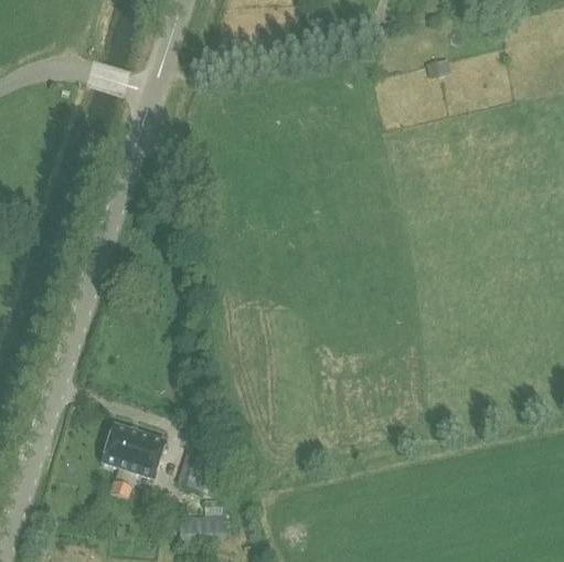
[(450,73),(446,59),(427,64),(432,78),(450,73)]
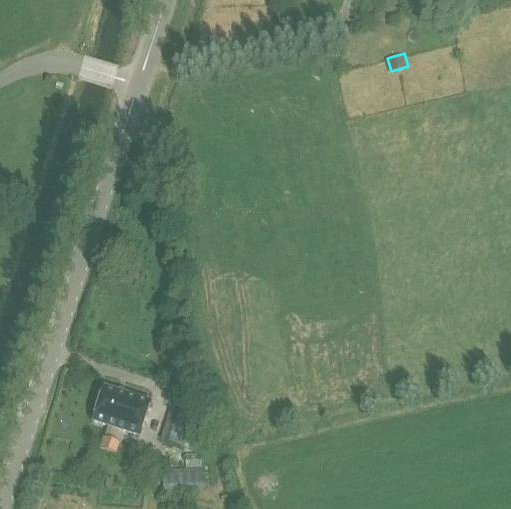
[(139,433),(150,399),(104,384),(93,418),(108,423),(124,428),(139,433)]
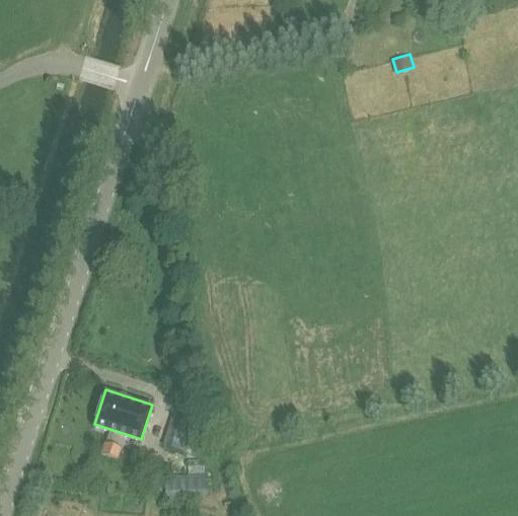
[(190,451),(195,436),(198,426),(170,418),(162,442),(190,451)]
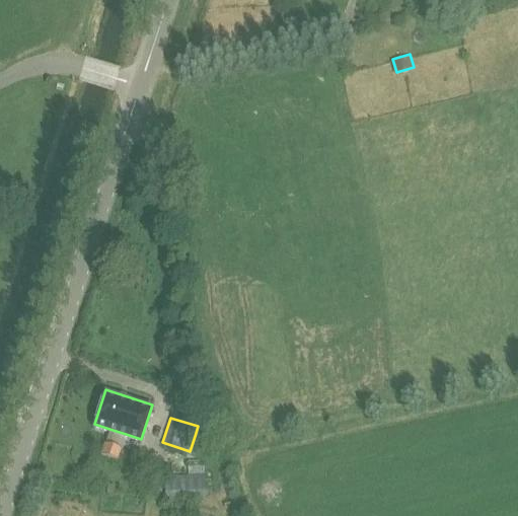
[(106,441),(105,440),(101,452),(118,457),(122,445),(106,441)]
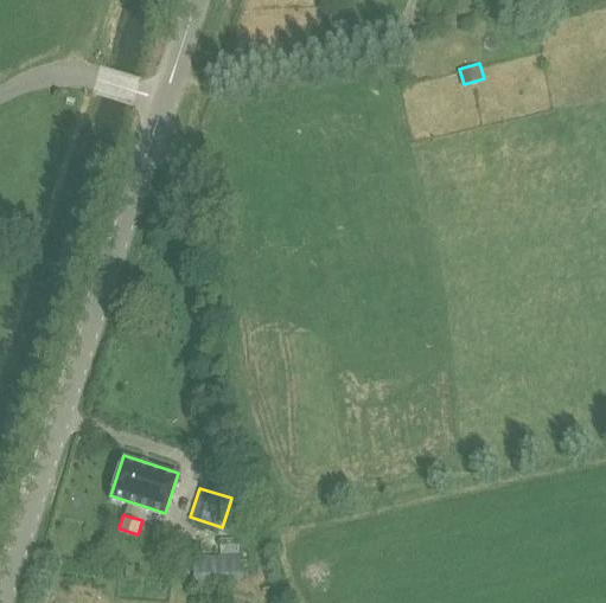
[(195,578),(241,577),(240,553),(195,553),(195,578)]
